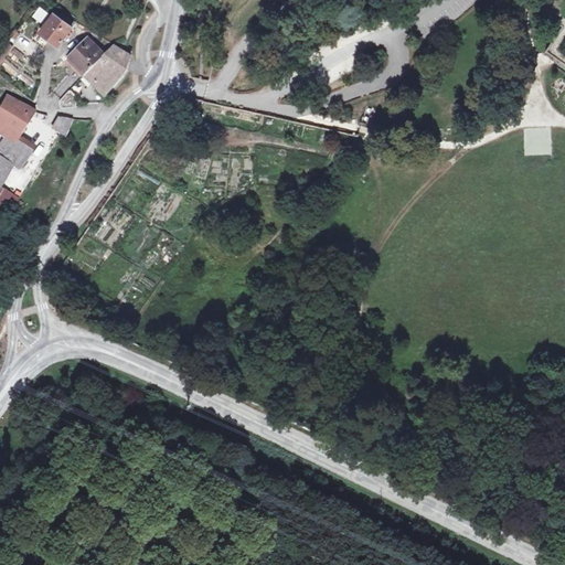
[(75,21),(57,11),(54,16),(71,28),(75,21)]
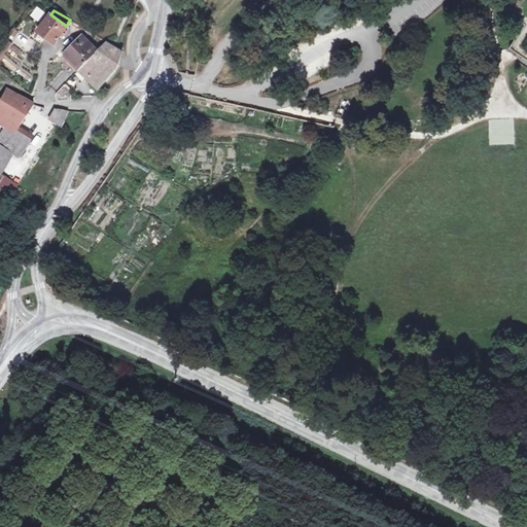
[(55,44),(68,27),(66,26),(50,14),(38,32),(55,44)]
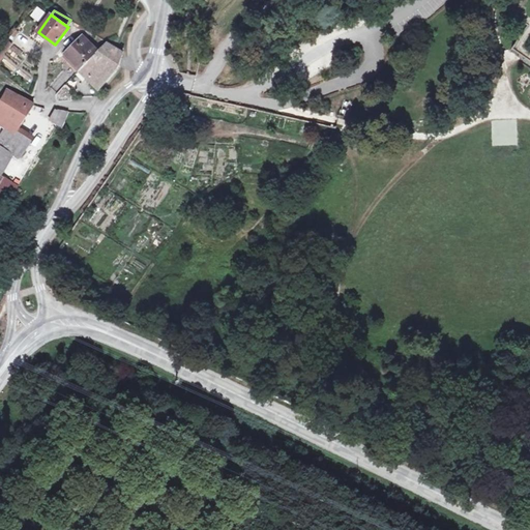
[(79,70),(91,58),(98,51),(83,36),(64,56),(79,70)]
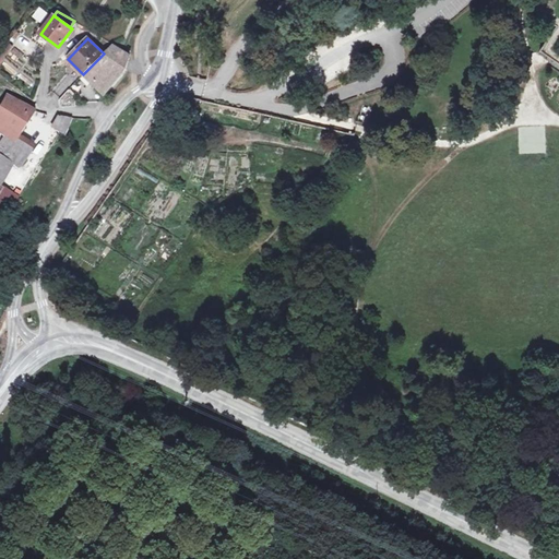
[(105,95),(126,71),(130,55),(114,45),(104,54),(96,61),(99,64),(102,62),(107,67),(92,82),(105,95)]
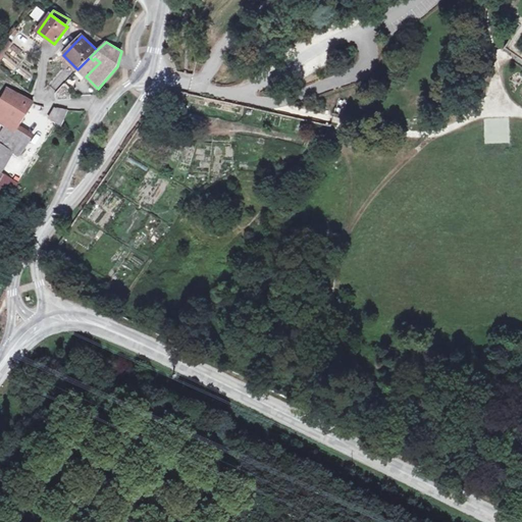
[(86,76),(100,62),(95,58),(93,60),(90,57),(77,69),(86,76)]
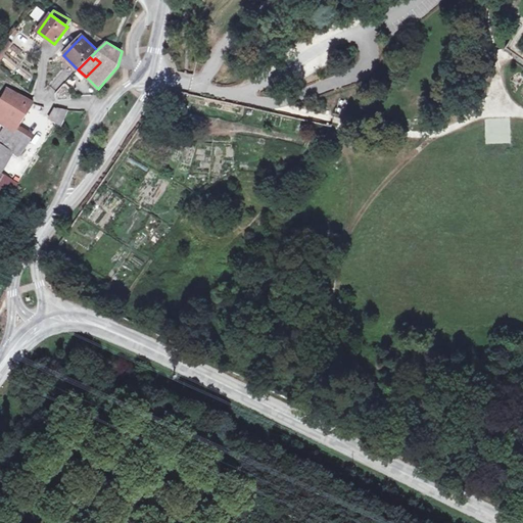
[(18,127),(33,104),(7,90),(0,101),(0,126),(4,129),(13,135),(18,127)]
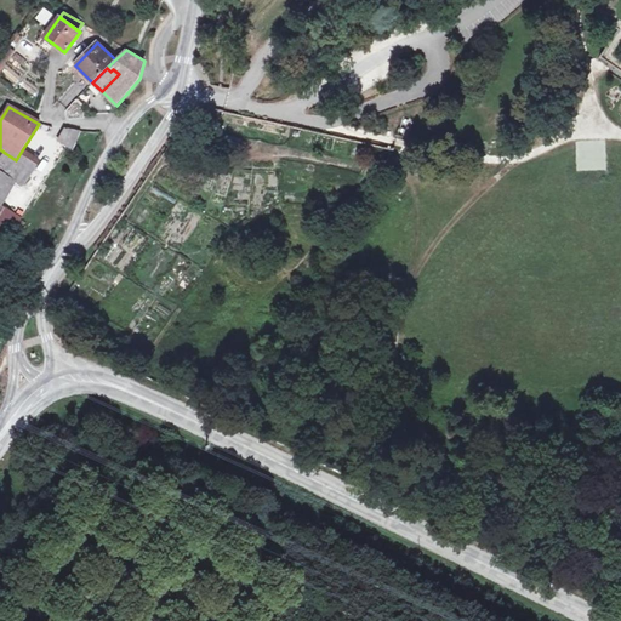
[(74,149),(80,132),(68,131),(66,132),(64,132),(58,141),(74,149)]
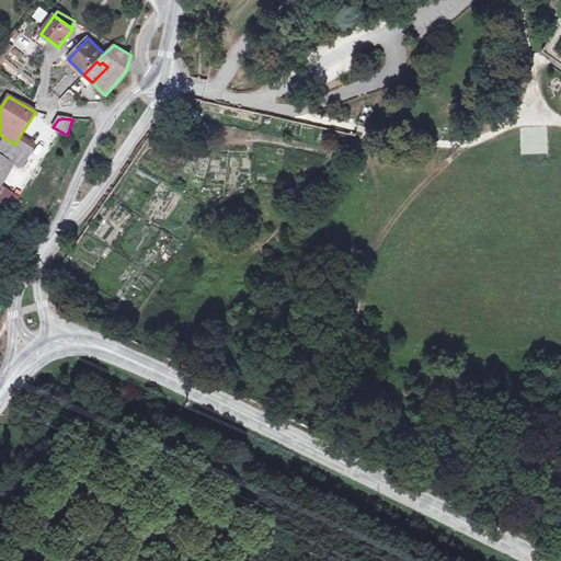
[(20,168),(35,146),(20,136),(14,145),(4,138),(0,145),(0,156),(13,163),(20,168)]
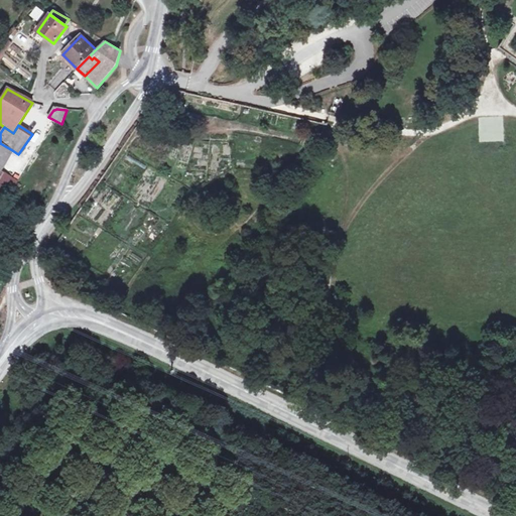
[(0,171),(12,150),(0,143),(0,171)]
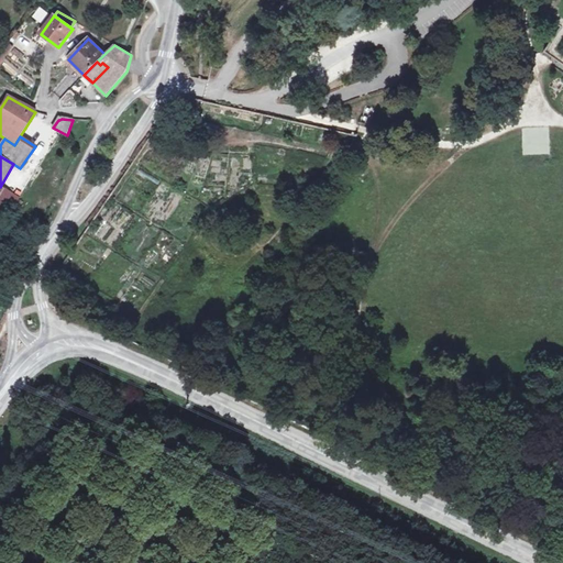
[(0,217),(4,221),(19,199),(0,187),(0,217)]
